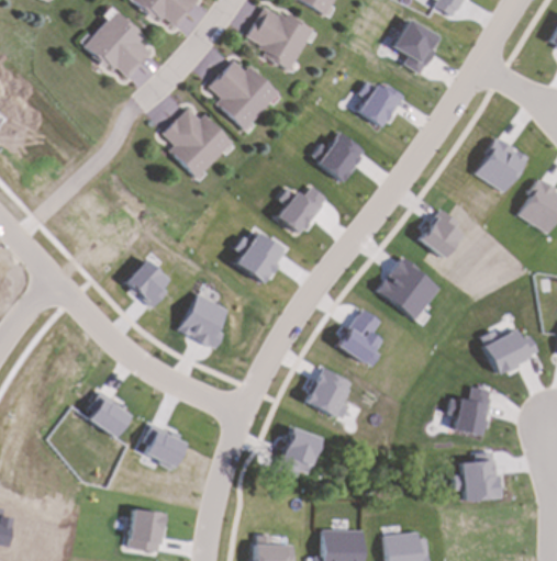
[(130,0),(154,19),(157,14),(176,29),(198,0),(130,0)]
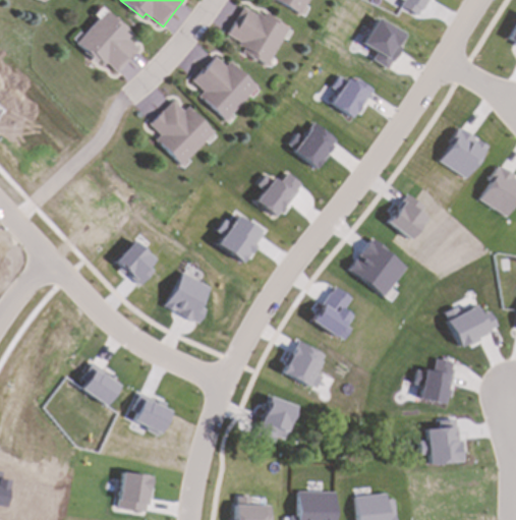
[(277,0),(305,14),(312,0),(277,0)]
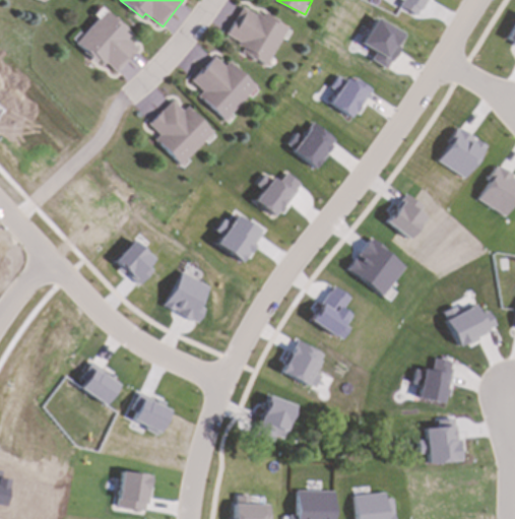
[(269,66),(292,26),(267,12),(265,16),(246,5),(229,36),(247,46),(244,52),(269,66)]
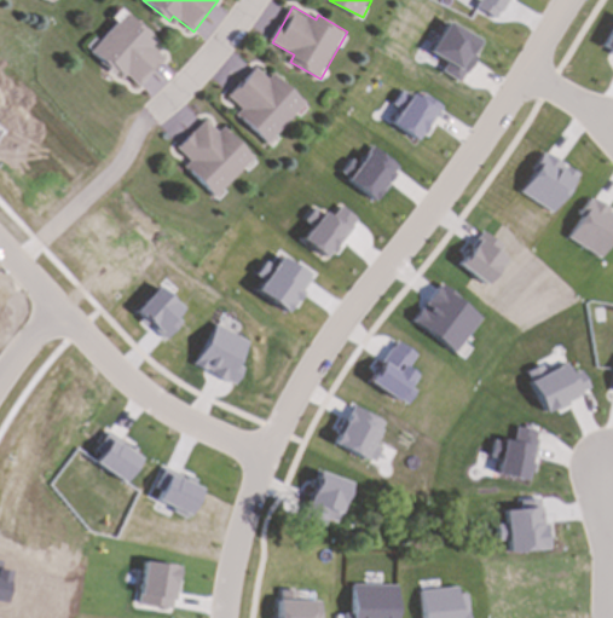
[(93,50),(138,90),(171,53),(126,13),(93,50)]
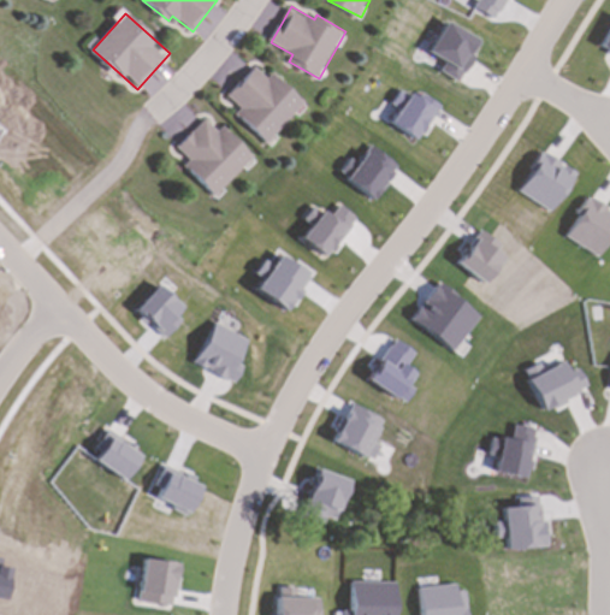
[(484,42),(449,21),(431,52),(449,61),(443,71),(461,81),(484,42)]
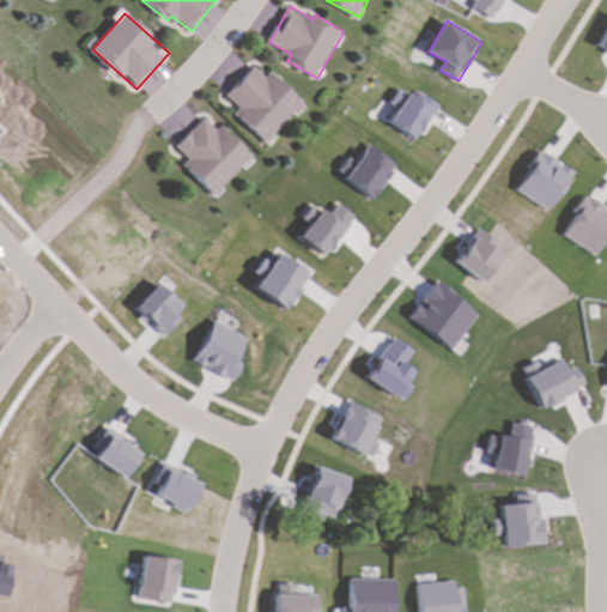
[(255,66),(268,78),(273,72),(278,77),(277,78),(302,101),(303,100),(304,102),(267,141),(237,115),(236,115),(235,114),(241,107),(228,95),(236,86),(236,88),(254,68),(253,68),(255,66)]
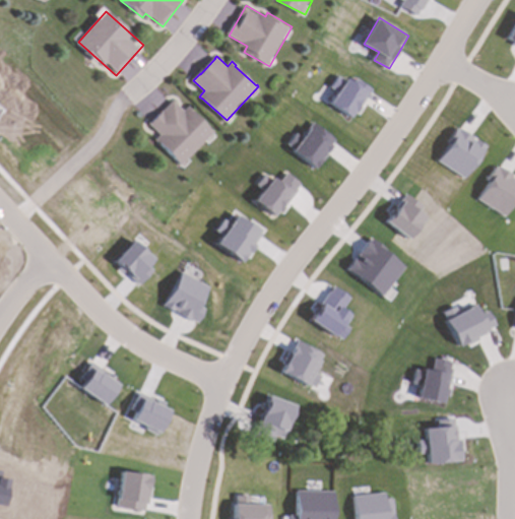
[(340,76),(347,80),(349,78),(356,83),(359,78),(375,89),(367,103),(364,101),(361,106),(364,108),(360,114),(357,112),(352,118),(332,104),(339,91),(333,87),(340,76)]
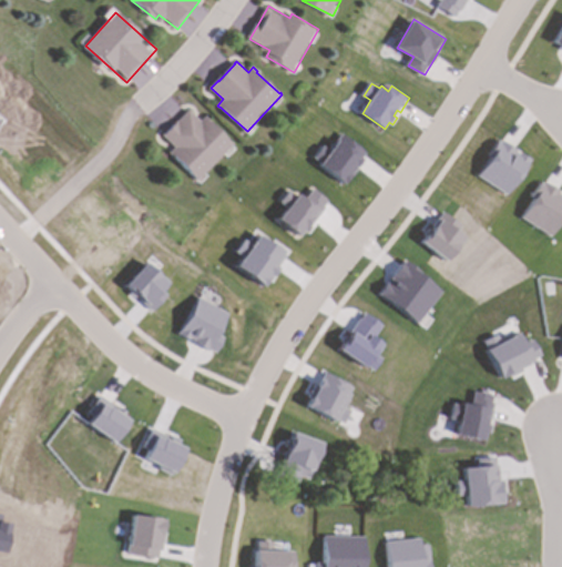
[(191,110),(202,122),(207,117),(235,144),(198,180),(172,153),(171,153),(170,152),(175,148),(164,135),(166,132),(166,133),(175,124),(177,121),(179,122),(191,110)]
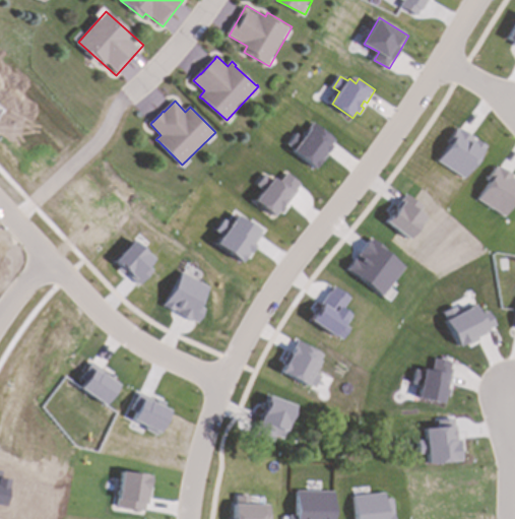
[(298,134),(304,138),(316,123),(338,140),(334,145),(335,145),(330,152),(330,154),(324,163),(322,161),(317,168),(295,151),(296,148),(291,144),(298,134)]
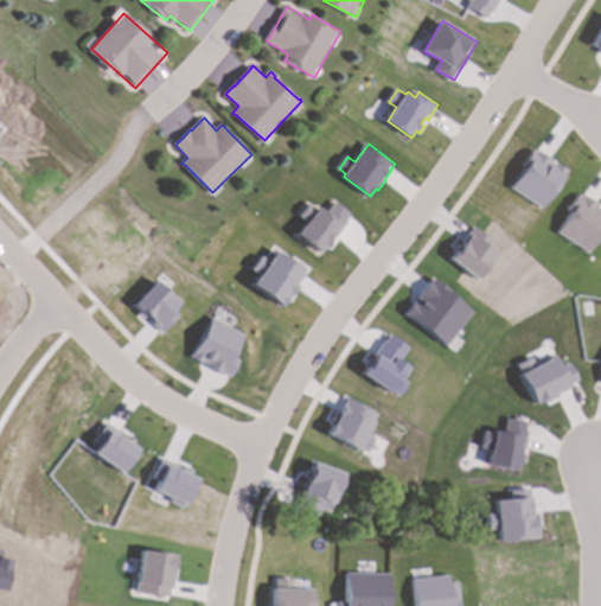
[(515,189),(530,166),(526,165),(536,151),(538,152),(539,150),(556,161),(555,163),(558,165),(558,163),(570,171),(545,209),(515,189)]
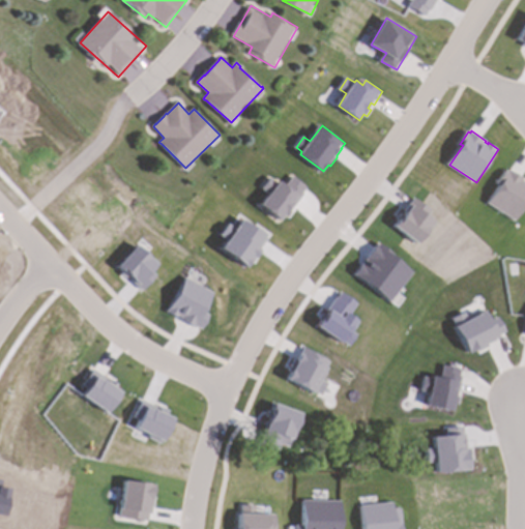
[(490,203),(519,219),(524,209),(524,178),(511,170),(490,203)]
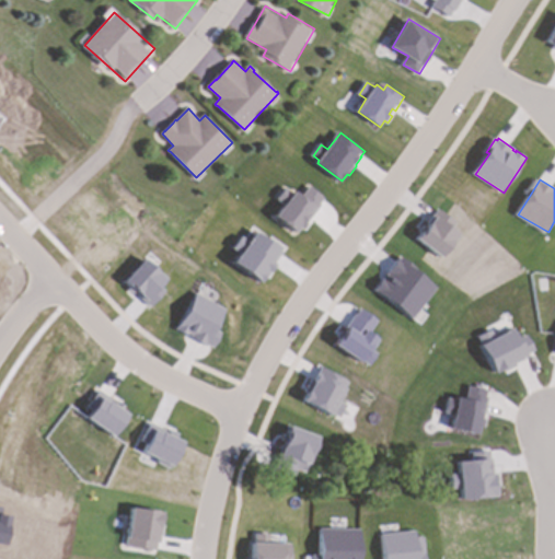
[(287,187),(295,194),(296,191),(301,196),(301,195),(303,197),(311,186),(326,198),(322,204),(323,205),(312,219),(309,217),(305,220),(310,223),(304,230),(301,228),(297,233),(276,217),(285,205),(277,199),(287,187)]
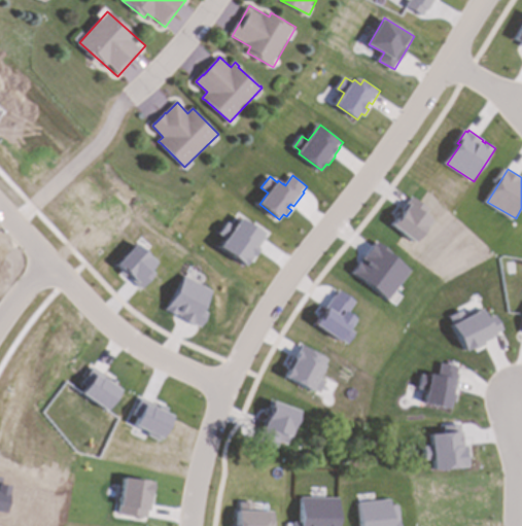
[(415,197),(431,210),(427,215),(435,220),(417,243),(394,225),(401,216),(402,217),(407,211),(406,210),(415,197)]
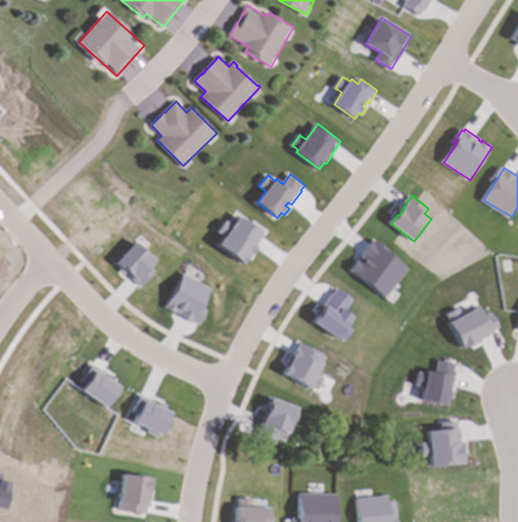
[(226,220),(233,224),(239,216),(251,224),(252,223),(266,232),(264,234),(265,235),(257,244),(255,243),(254,244),(255,246),(256,245),(259,246),(253,253),(254,254),(250,261),(248,258),(244,265),(218,245),(224,237),(217,232),(226,220)]
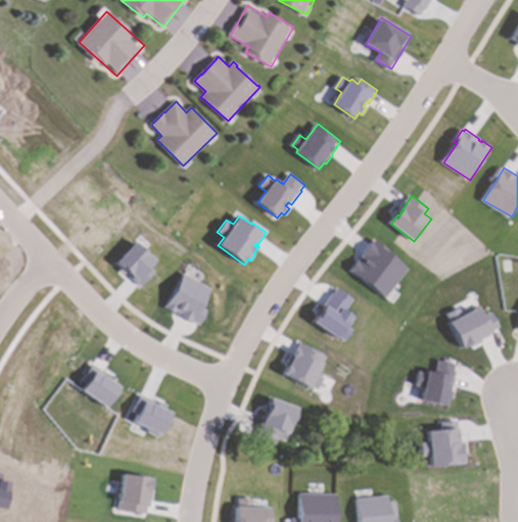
[(374,241),(375,241),(377,240),(391,250),(389,253),(409,268),(387,297),(351,271),(360,259),(361,261),(364,256),(364,255),(374,241)]
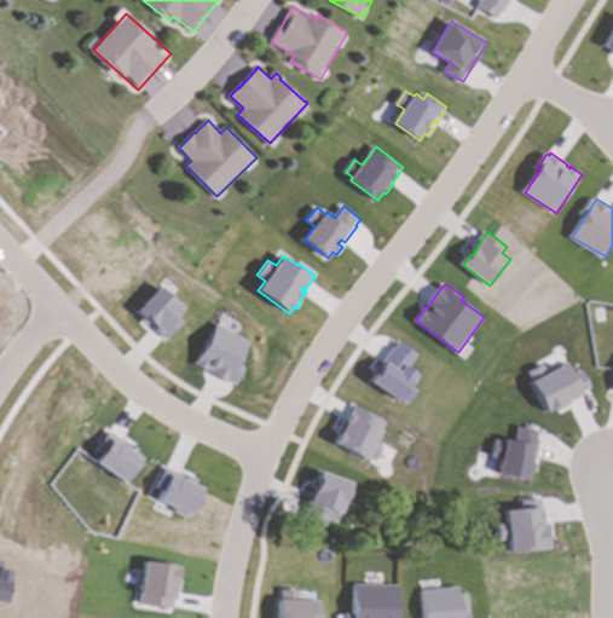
[(220,323),(253,342),(241,363),(248,368),(238,385),(232,381),(231,382),(213,373),(214,371),(210,369),(210,371),(197,364),(220,323)]
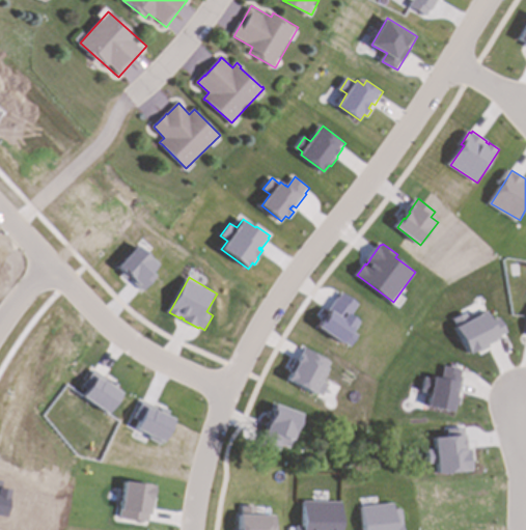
[(339,298),(340,299),(344,293),(360,304),(352,316),(361,323),(359,326),(359,327),(357,330),(356,330),(355,332),(359,335),(352,346),(344,341),(342,343),(319,327),(325,318),(327,319),(331,312),(330,311),(339,298)]
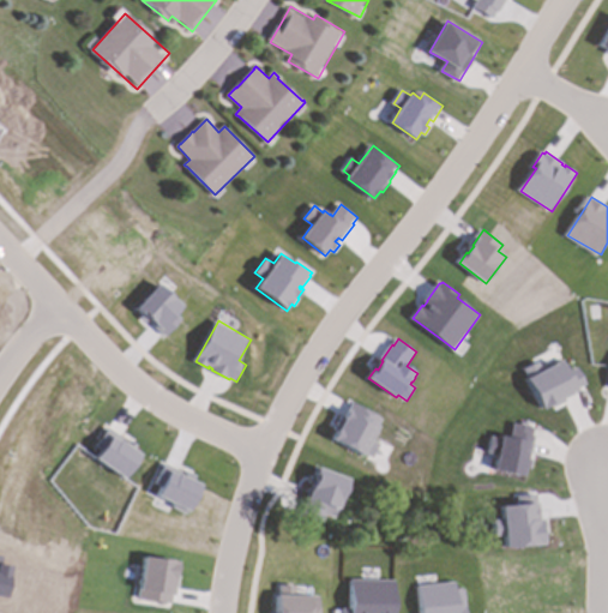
[(545,368),(542,361),(525,368),(542,408),(589,388),(579,367),(571,371),(566,360),(545,368)]
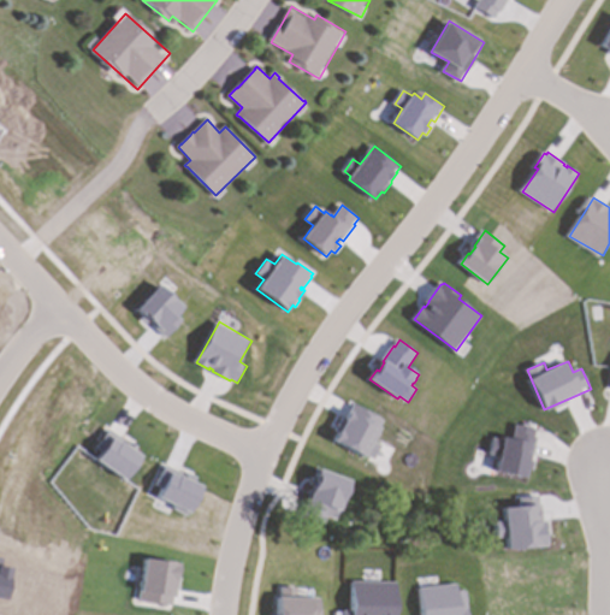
[(386,420),(356,403),(336,439),(374,462),(384,445),(374,439),(386,420)]
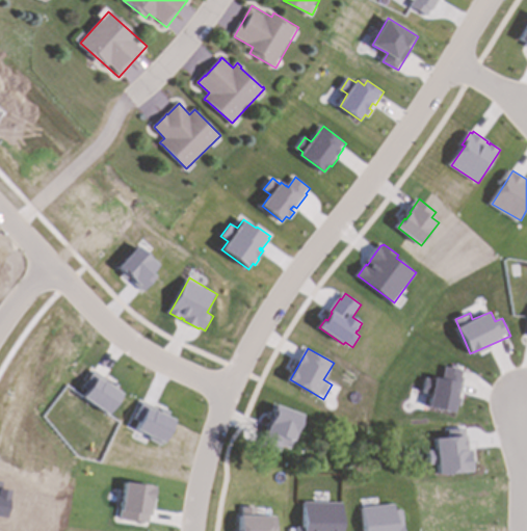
[(457,413),(465,369),(447,366),(444,379),(427,376),(424,391),(432,393),(429,407),(457,413)]
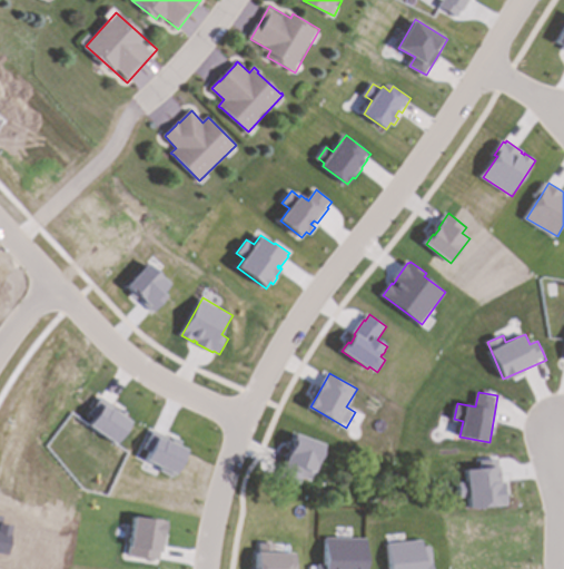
[(89,428),(119,443),(132,418),(99,400),(91,415),(95,417),(89,428)]
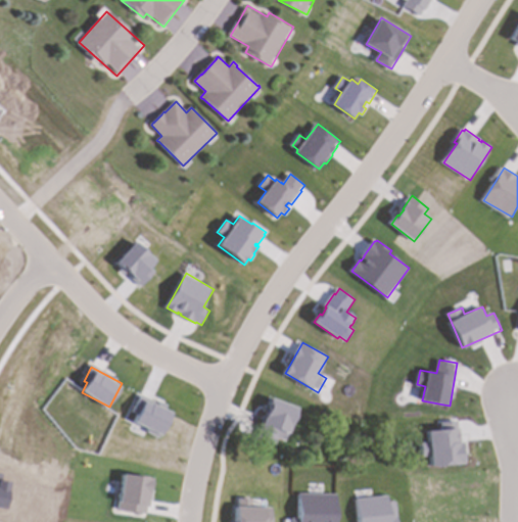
[(277,444),(280,438),(287,440),(299,408),(273,397),(260,438),(277,444)]
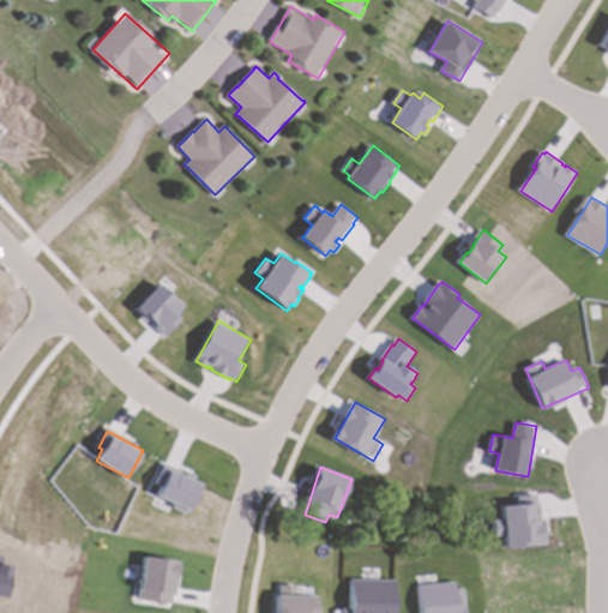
[(507,547),(548,545),(546,518),(541,518),(539,494),(518,496),(519,504),(503,505),(504,518),(495,520),(497,535),(506,535),(507,547)]
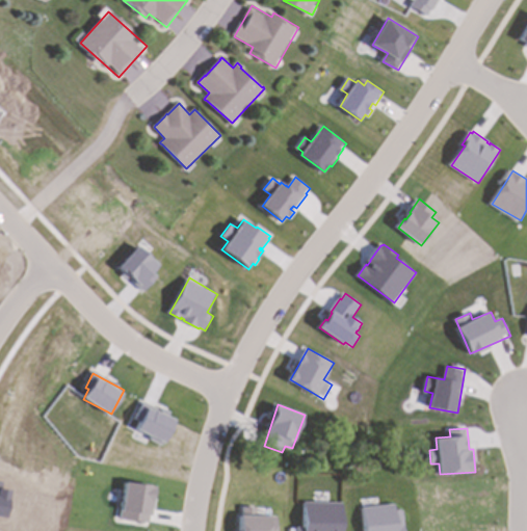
[(151,523),(156,486),(127,482),(121,518),(151,523)]
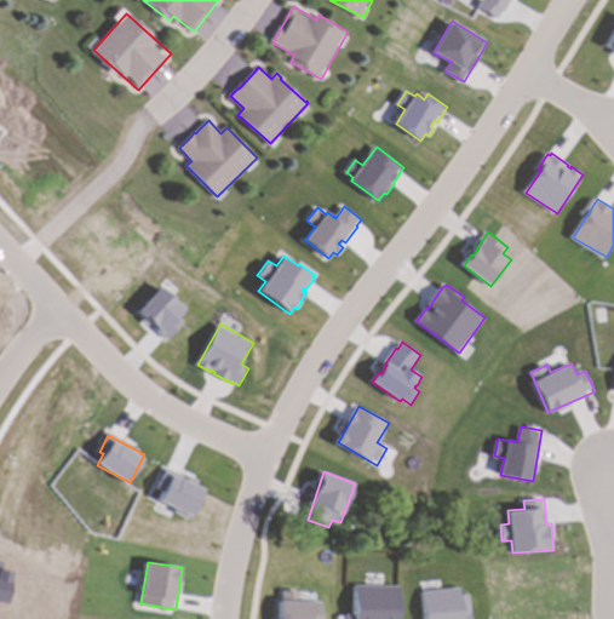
[(357,614),(348,614),(348,618),(401,618),(402,585),(357,584),(357,614)]
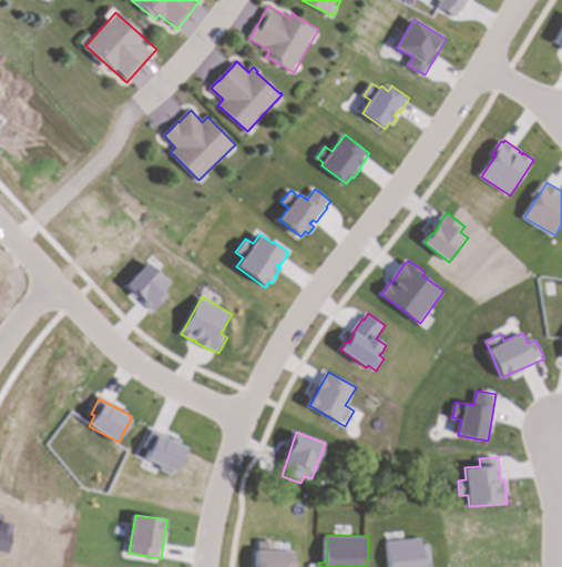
[(390,540),(391,566),(433,566),(432,545),(423,545),(422,538),(390,540)]
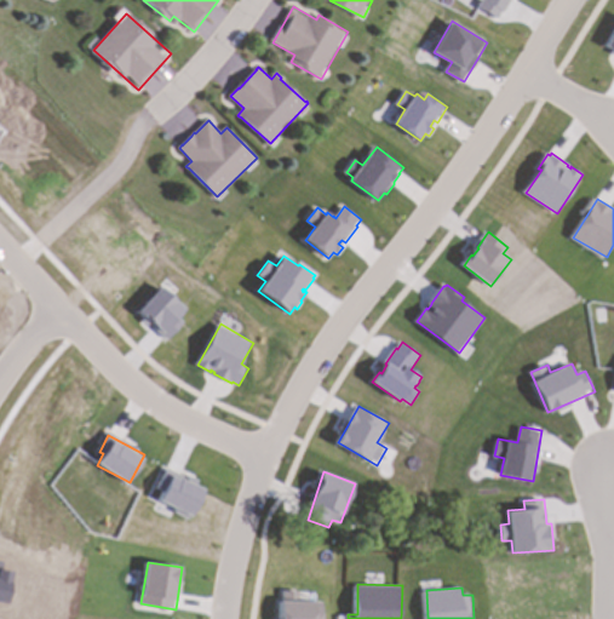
[(323,618),(325,601),(300,601),(302,591),(282,591),(282,618),(323,618)]
